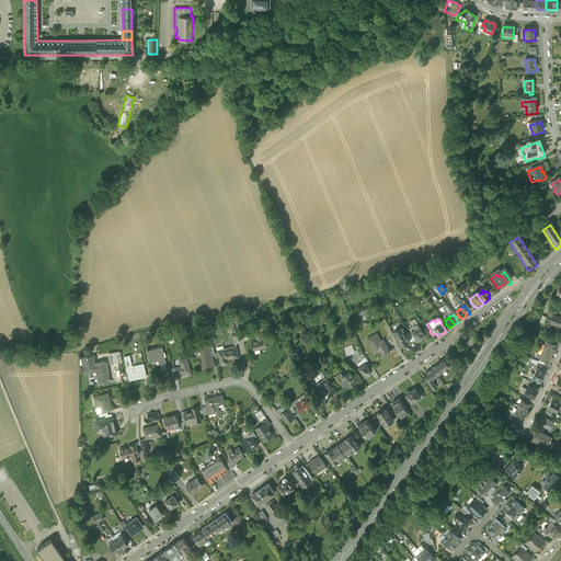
[(553,329),(560,331),(560,321),(553,319),(549,329),(552,330),(553,329)]
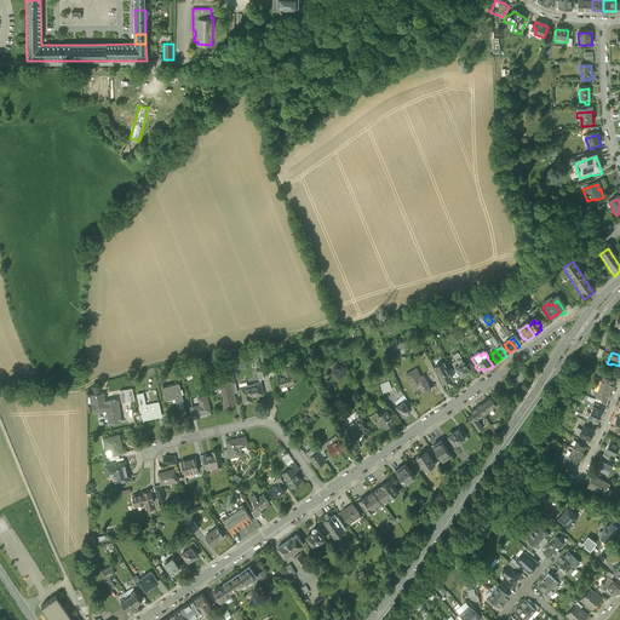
[(443,362),(435,367),(443,383),(445,384),(448,382),(448,380),(452,379),(448,372),(443,362)]
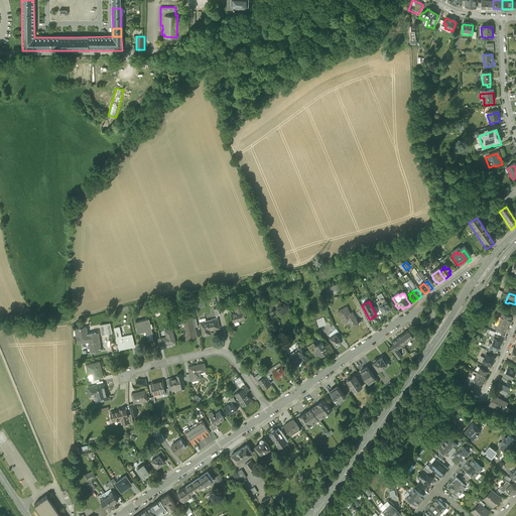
[(378,306),(383,314),(384,313),(385,314),(387,313),(387,312),(391,309),(385,301),(381,303),(382,304),(378,306)]
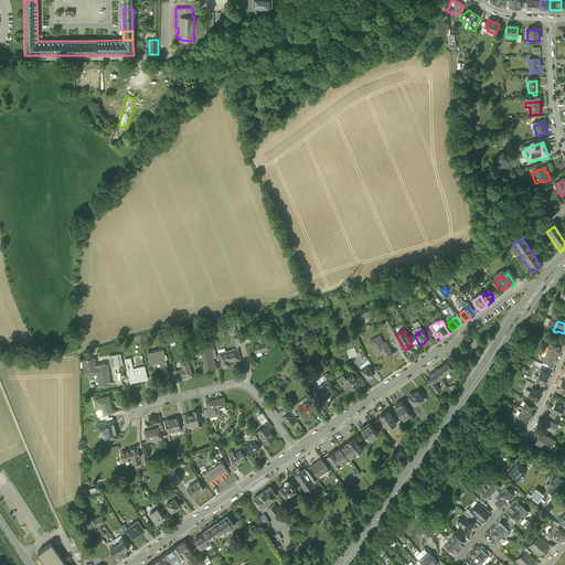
[(269,348),(266,337),(257,339),(258,342),(253,343),(256,352),(269,348)]
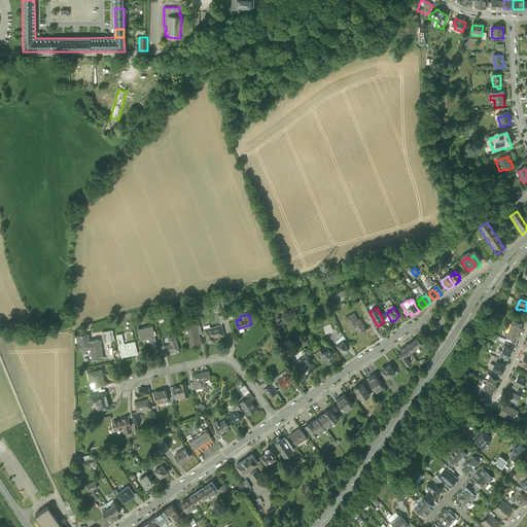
[(359,336),(365,331),(359,320),(357,321),(354,314),(345,319),(349,327),(353,325),(359,336)]
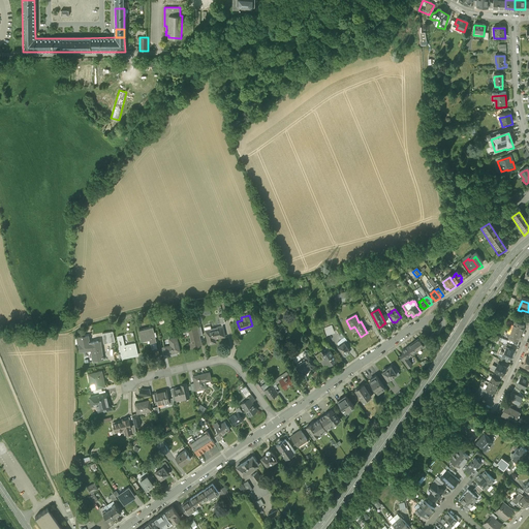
[(515,325),(511,334),(521,337),(524,329),(520,328),(520,325),(516,324),(516,325),(515,325)]
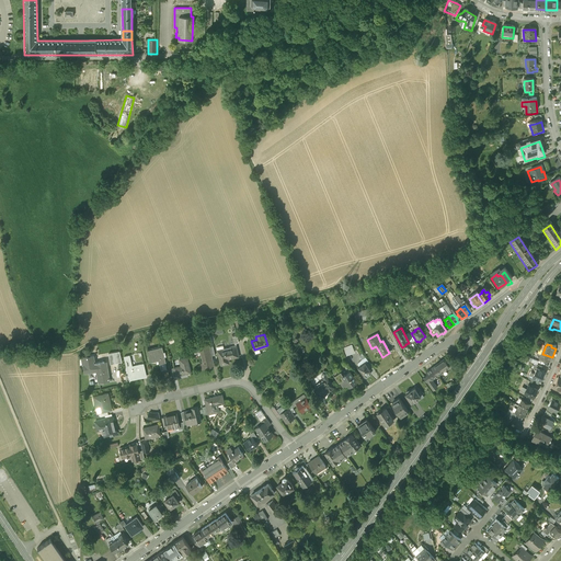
[(165,362),(162,346),(148,350),(150,361),(158,359),(159,364),(165,362)]
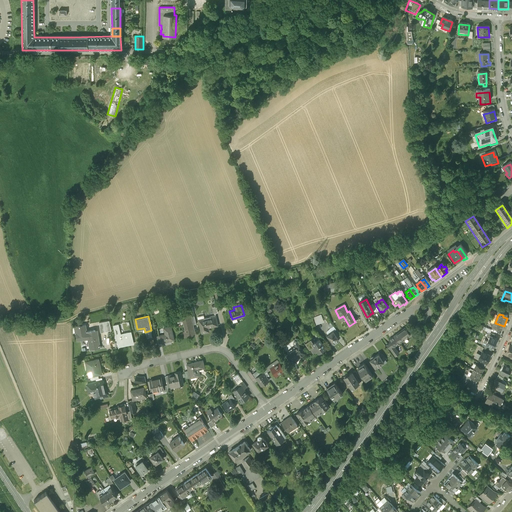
[(188,336),(194,335),(192,325),(193,324),(191,316),(184,318),(183,316),(177,317),(178,322),(182,321),(185,331),(183,331),(184,335),(188,334),(188,336)]
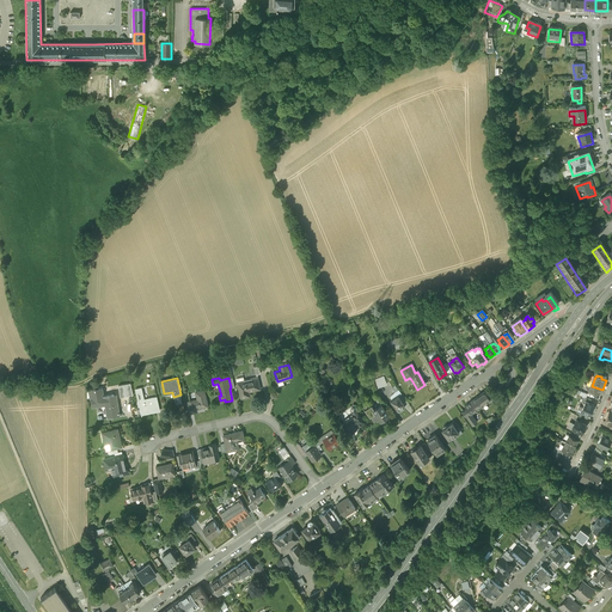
[(244,380),(237,383),(242,398),(249,397),(248,392),(261,390),(257,378),(251,379),(251,380),(244,381),(244,380)]
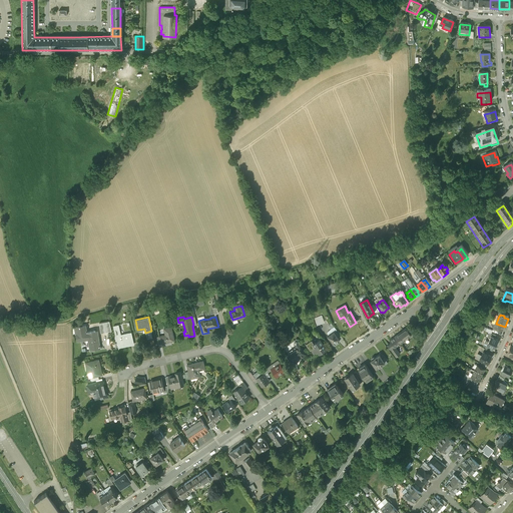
[(101,333),(112,331),(109,321),(99,323),(101,333)]
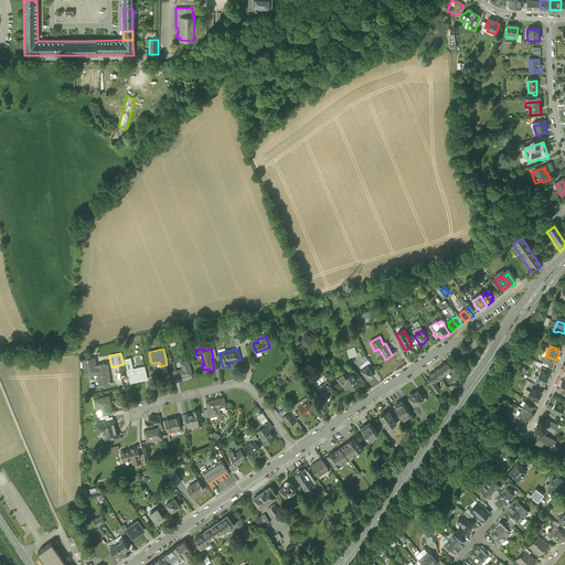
[(544,365),(543,368),(548,369),(548,366),(554,369),(556,360),(546,356),(544,365)]
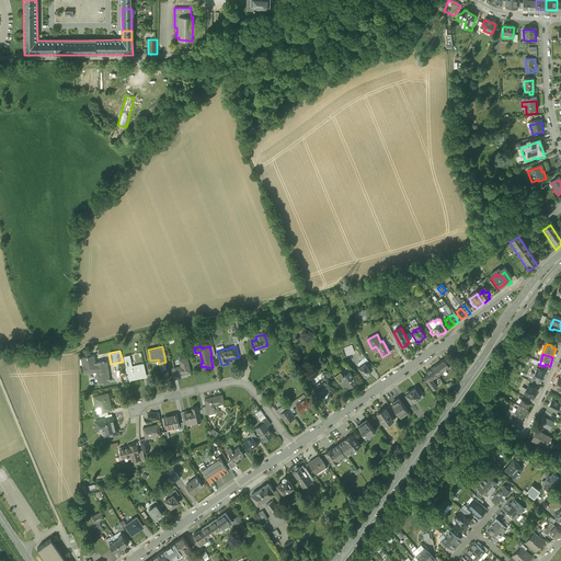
[(130,355),(125,356),(129,377),(134,376),(135,377),(146,375),(144,364),(133,366),(130,355)]
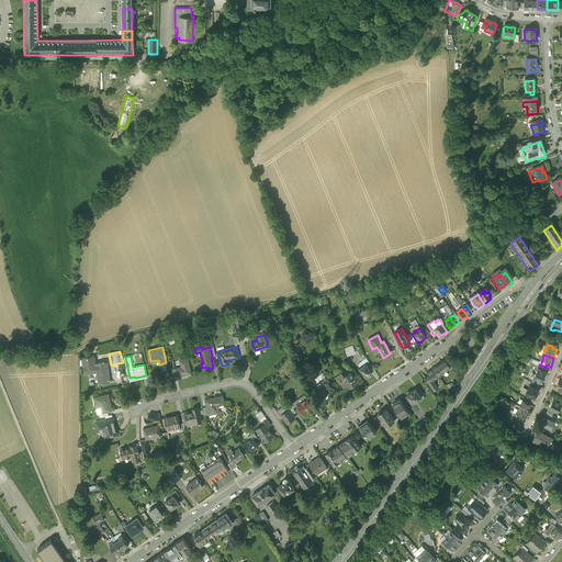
[(177,377),(191,373),(188,358),(181,359),(182,367),(175,368),(175,369),(177,377)]
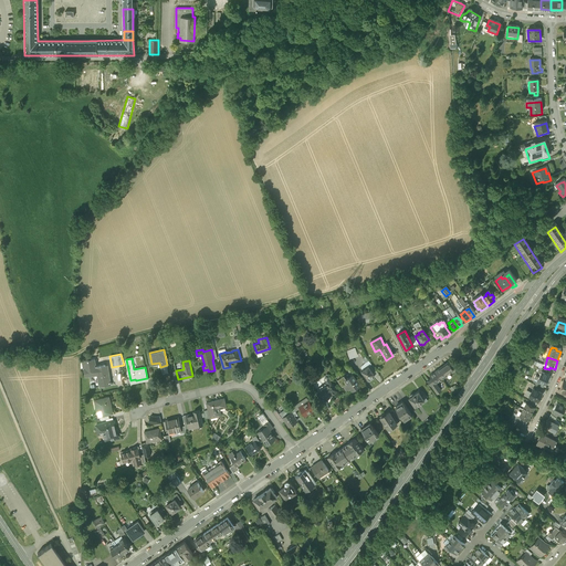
[(101,386),(111,384),(109,373),(106,373),(105,365),(87,368),(88,375),(98,373),(101,386)]
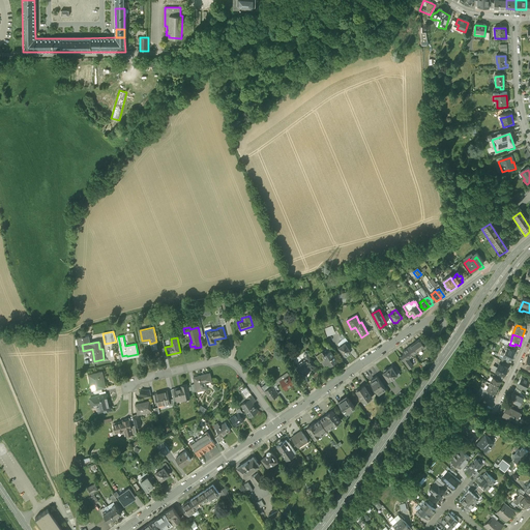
[(408,349),(413,356),(424,349),(419,342),(408,349)]
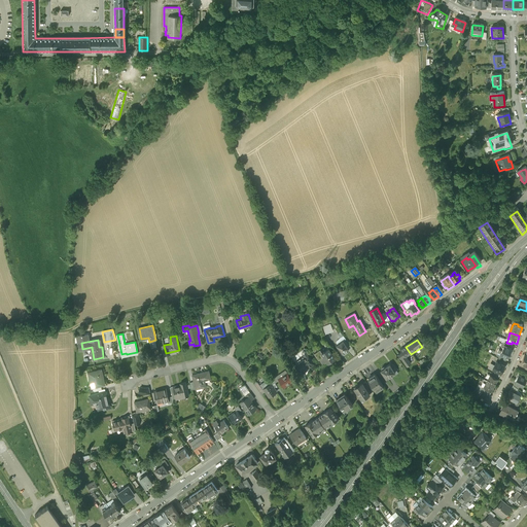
[(344,341),(337,346),(341,354),(347,349),(345,346),(347,345),(344,341)]
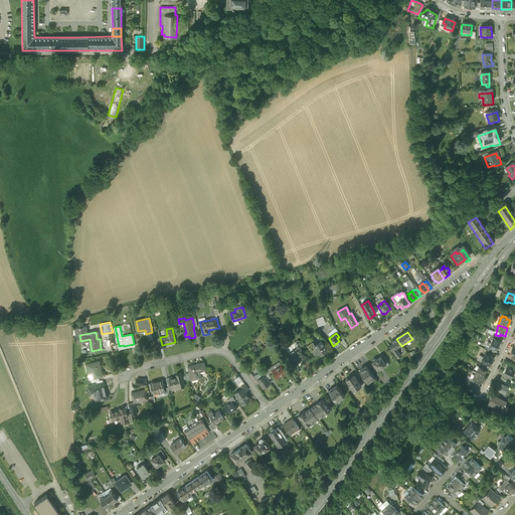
[(392,346),(389,348),(397,360),(401,357),(396,350),(401,346),(396,339),(390,343),(392,346)]
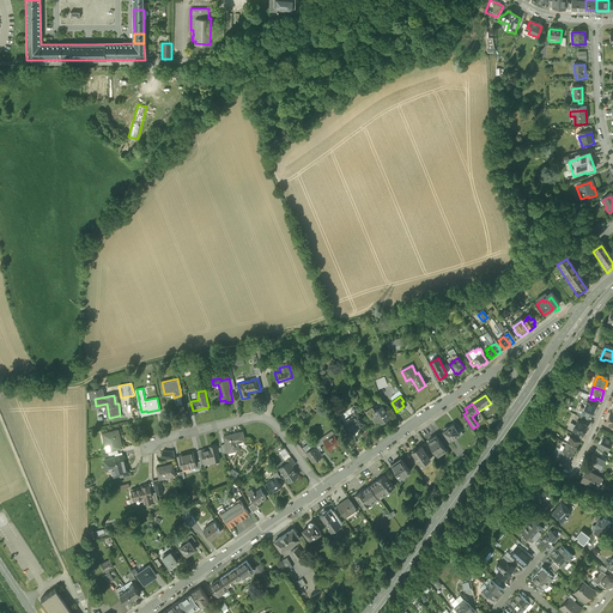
[(376,414),(372,418),(375,422),(378,419),(380,422),(382,424),(384,423),(384,422),(389,418),(388,417),(390,416),(387,411),(386,412),(382,407),(375,412),(376,414)]
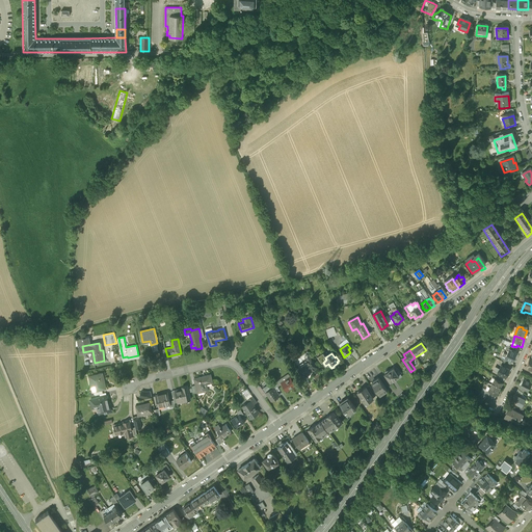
[(509,353),(505,364),(512,367),(516,357),(512,356),(512,355),(509,353)]
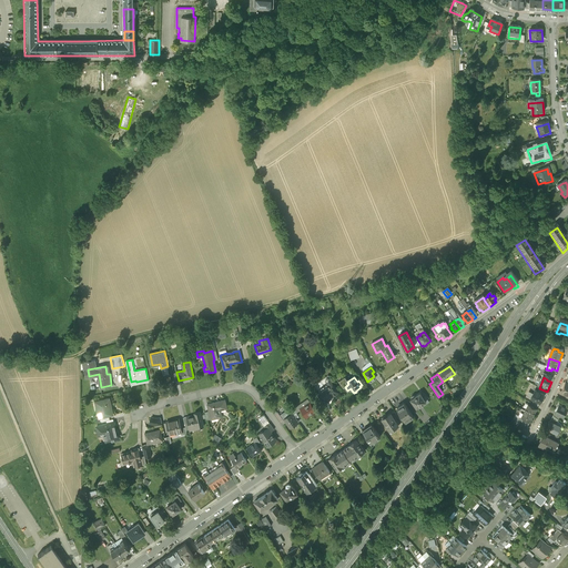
[(316,394),(325,406),(328,403),(326,399),(338,392),(332,382),(327,385),(328,386),(316,394)]
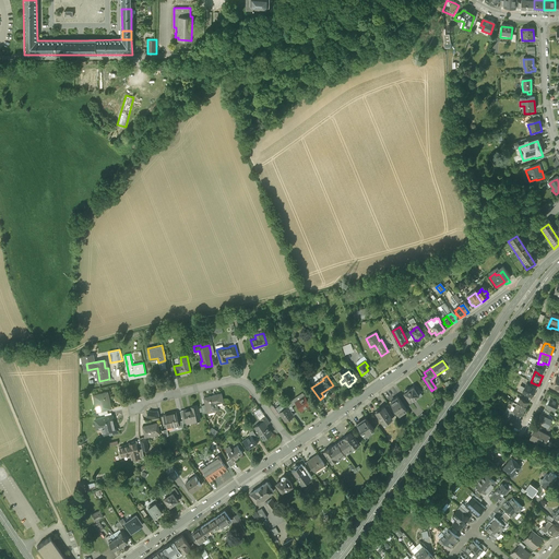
[(404,394),(409,403),(419,396),(418,394),(419,394),(417,391),(416,392),(413,388),(408,391),(407,391),(406,391),(405,392),(404,393),(404,394)]
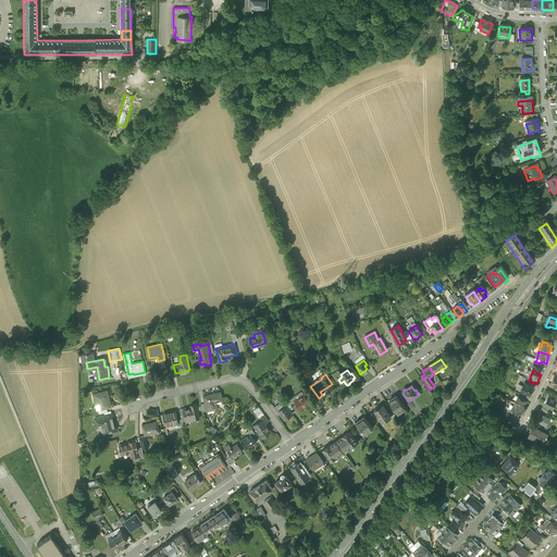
[(524,387),(520,396),(529,400),(533,392),(524,387)]
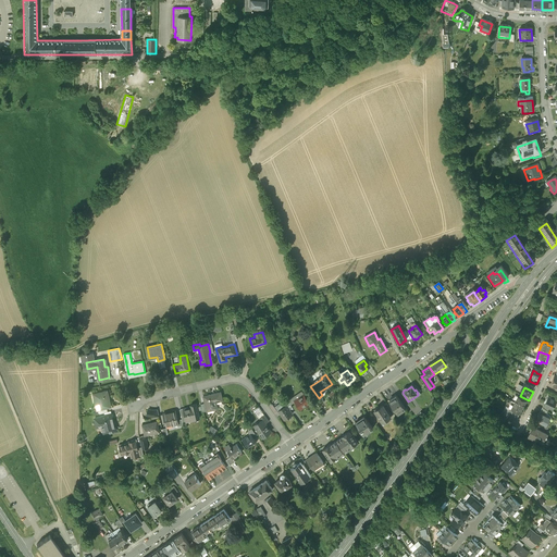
[(107,407),(111,406),(107,390),(94,393),(96,403),(100,401),(101,408),(107,407)]
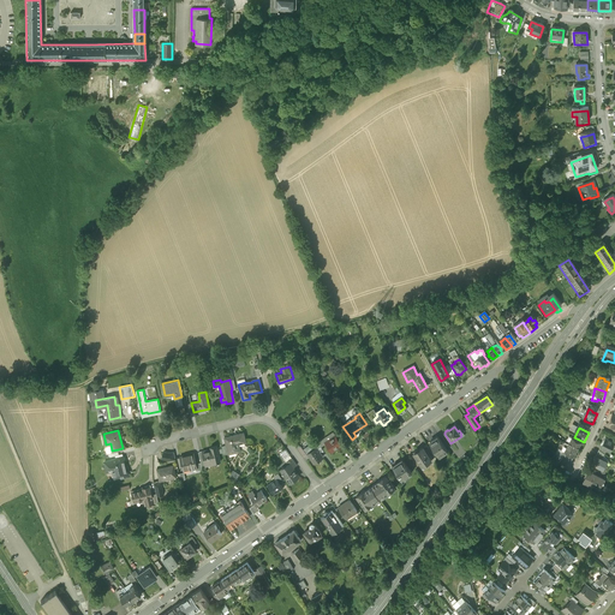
[(242,435),(224,439),(226,446),(227,454),(239,452),(238,446),(244,445),(242,435)]
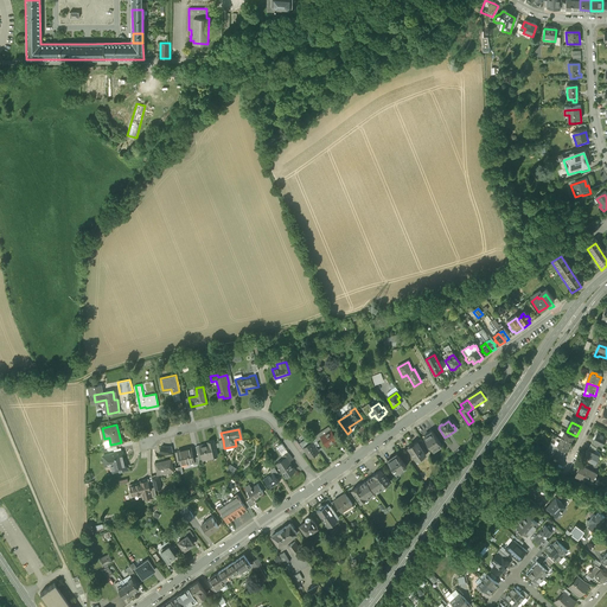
[(320,438),(326,446),(337,439),(331,430),(320,438)]
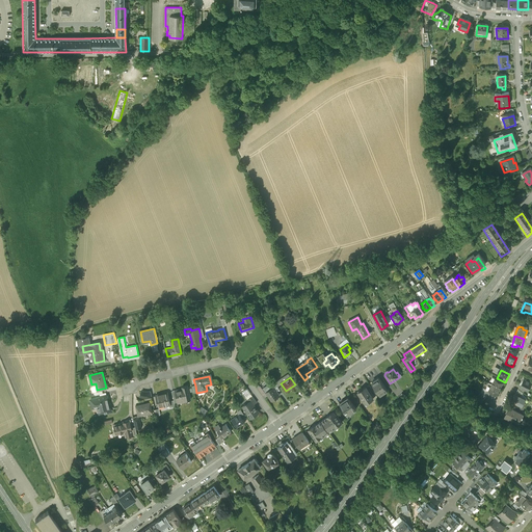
[(378,379),(371,384),(379,397),(387,392),(378,379)]
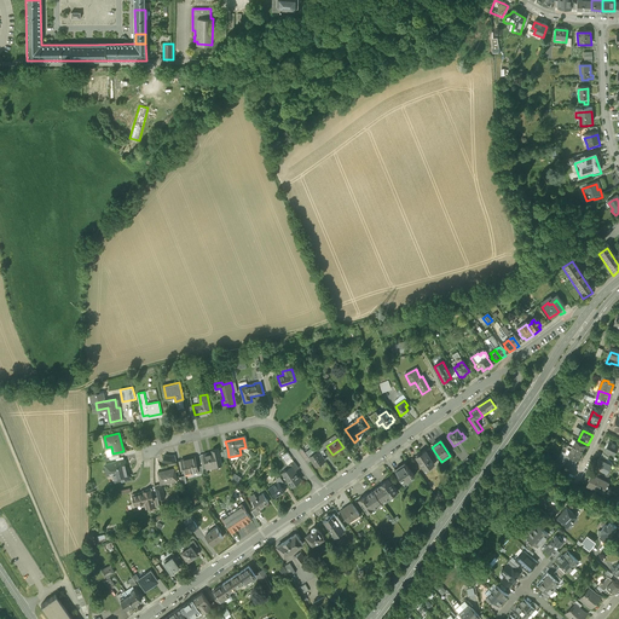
[(314,446),(306,452),(316,467),(324,461),(322,456),(319,453),(318,451),(318,452),(314,446)]
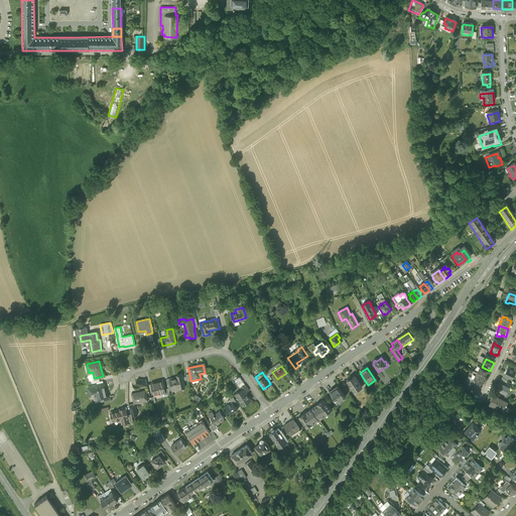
[(480,372),(477,379),(484,382),(487,376),(480,372)]
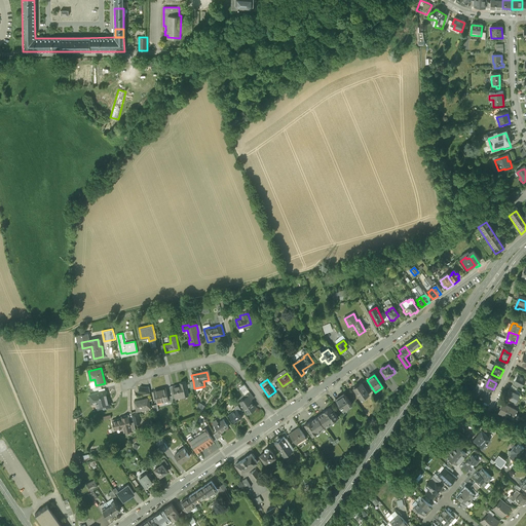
[(518,379),(516,383),(515,383),(514,386),(519,389),(522,390),(525,382),(518,379)]
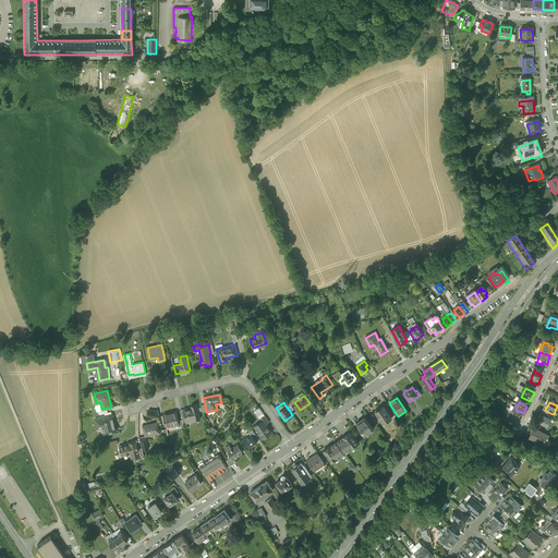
[(190,409),(184,410),(185,416),(187,423),(199,420),(196,404),(190,407),(190,409)]
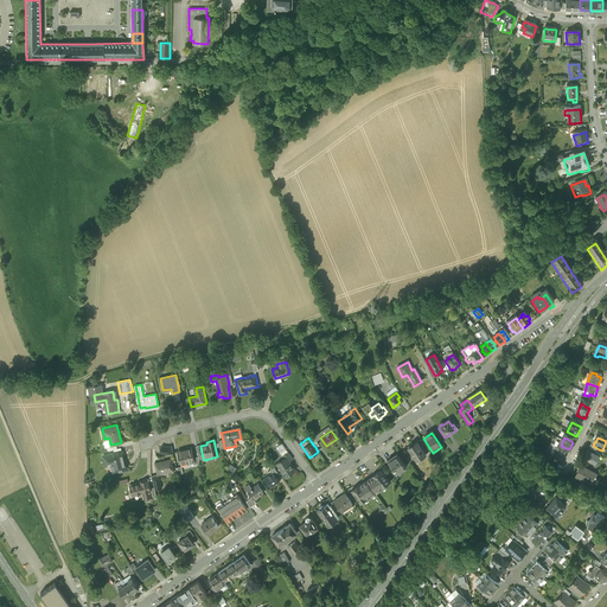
[(275,448),(280,454),(286,449),(281,443),(275,448)]
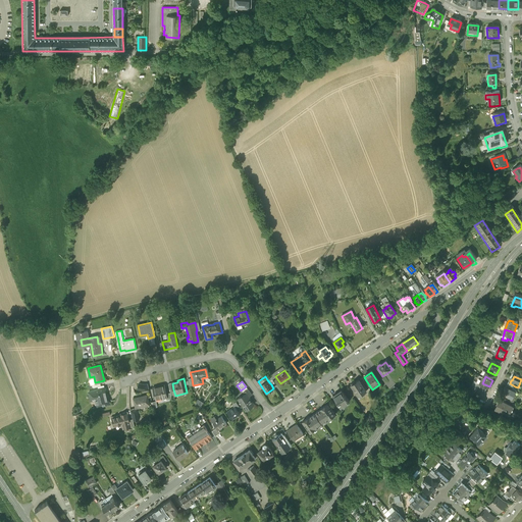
[(355,383),(351,385),(358,397),(366,390),(364,386),(362,387),(358,381),(355,383)]
